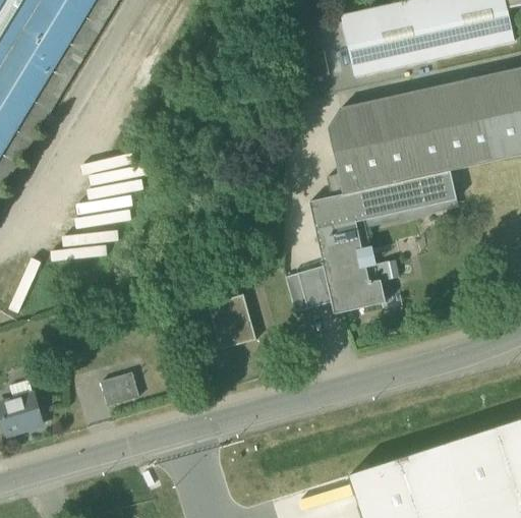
[(0,192),(117,0),(93,0),(0,153),(0,192)]
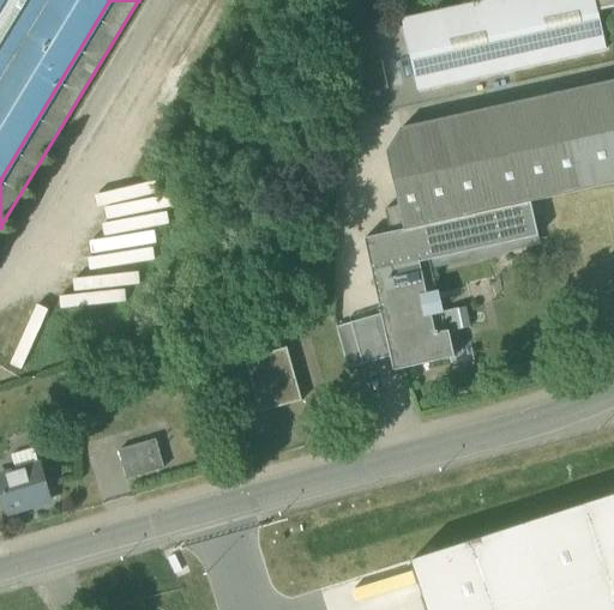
[(0,0),(0,180),(109,0),(0,0)]
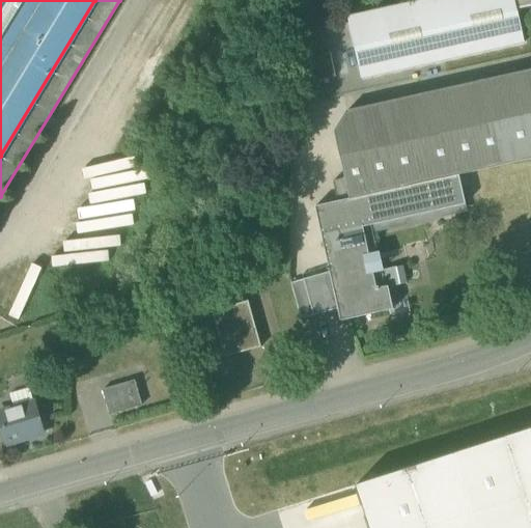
[(417,0),(347,16),(361,78),(524,42),(516,8),(514,0),(417,0)]
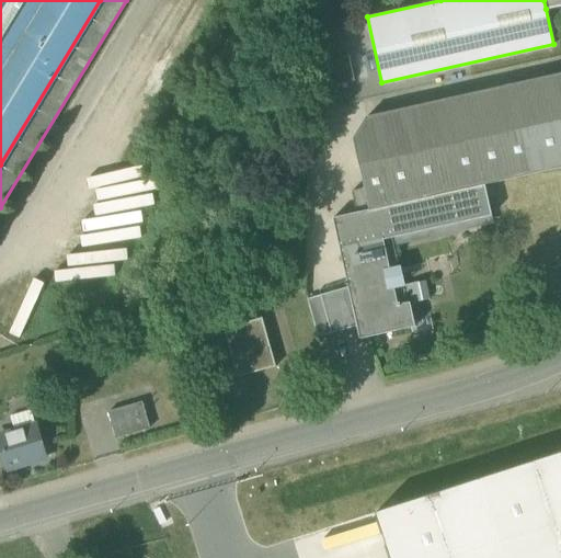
[(544,0),(546,9),(560,4),(560,0),(544,0)]
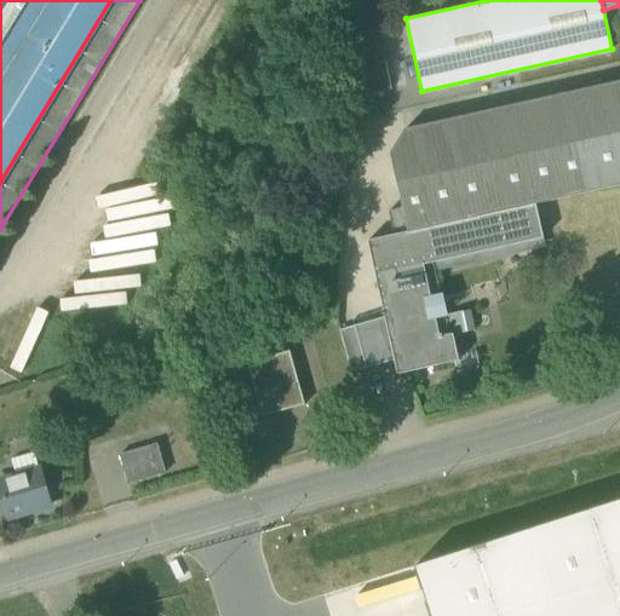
[(619,79),(574,90),(597,189),(619,183),(619,79)]
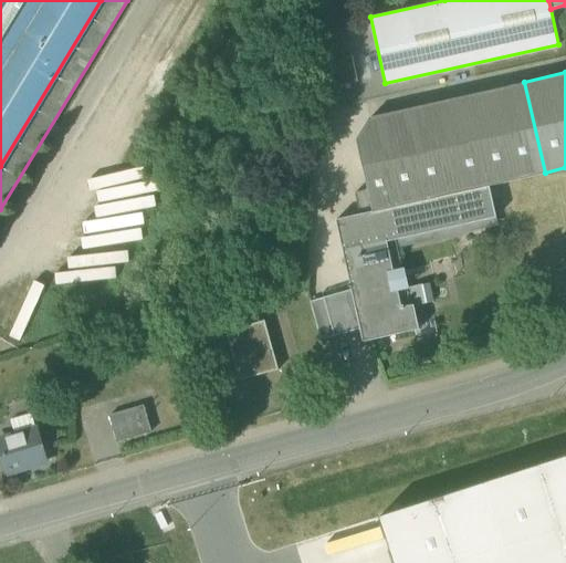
[(355,191),(359,214),(489,185),(545,173),(524,82),(369,116),(356,137),(367,188),(355,191)]
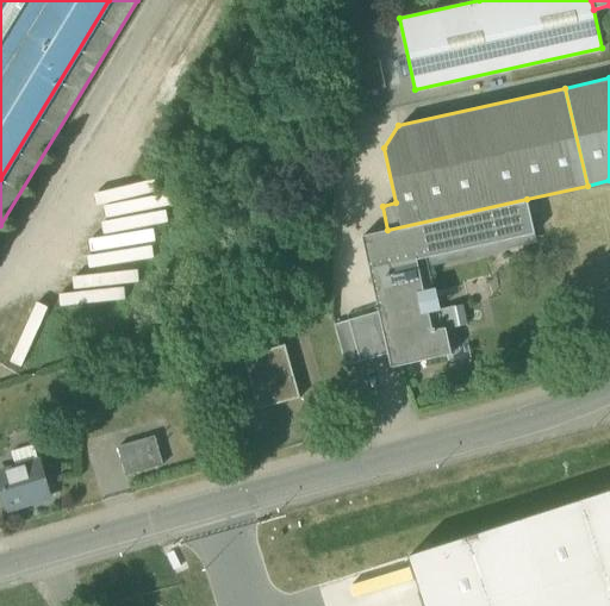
[(535,232),(527,199),(387,230),(361,235),(369,269),(417,258),(535,232)]
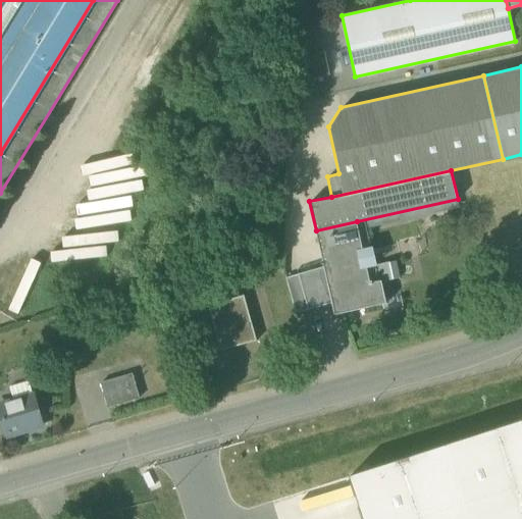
[(370,281),(378,280),(367,227),(459,206),(458,199),(357,221),(370,281)]
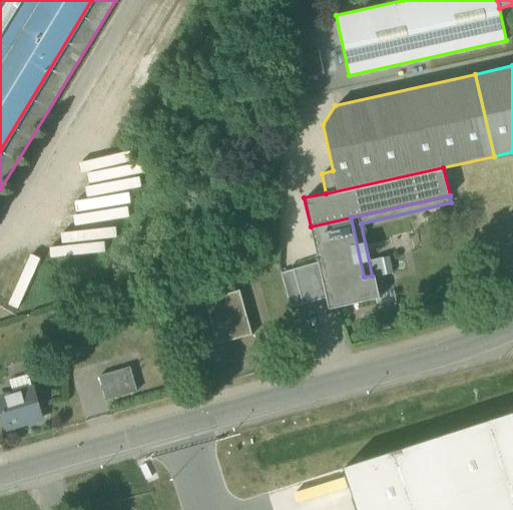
[(327,297),(329,308),(380,297),(375,275),(372,276),(364,277),(351,217),(311,226),(319,261),(327,297)]
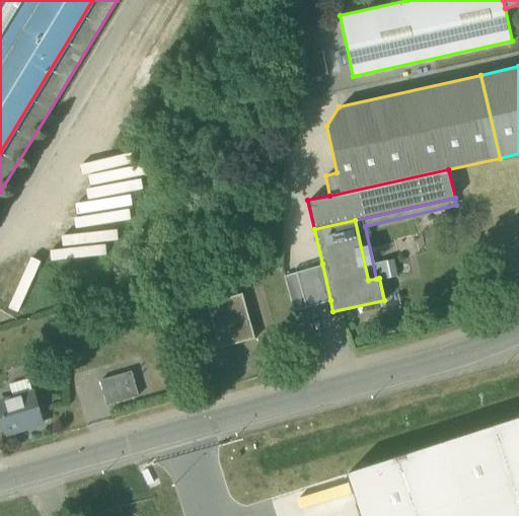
[(297,271),(307,306),(330,300),(322,264),(297,271)]
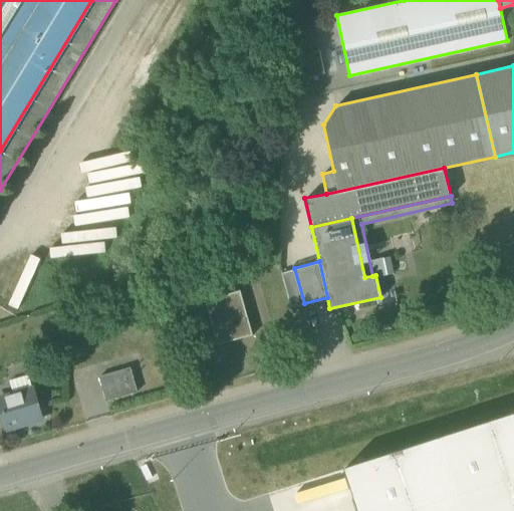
[(281,272),(291,307),(304,303),(294,268),(281,272)]
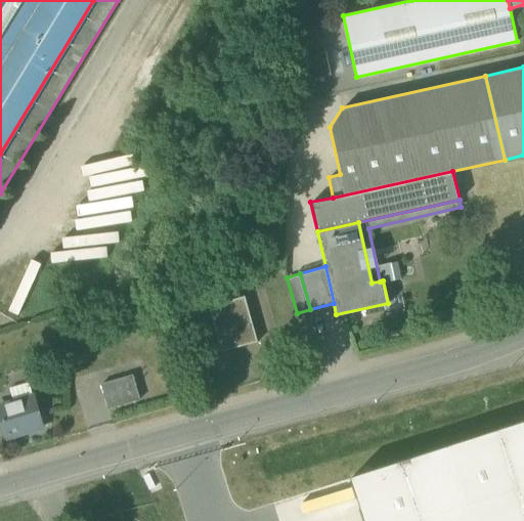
[(209,305),(222,351),(258,341),(245,295),(209,305)]
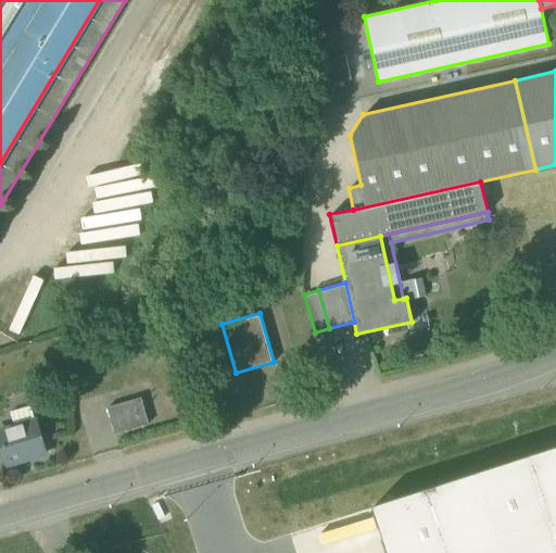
[(108,406),(114,431),(148,423),(140,397),(108,406)]
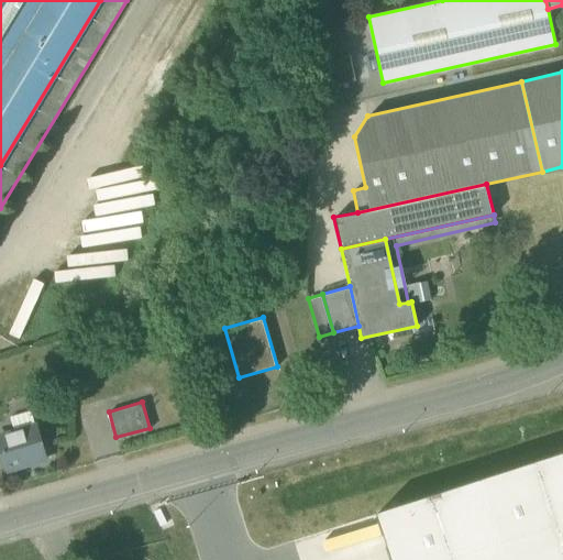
[(10,416),(14,431),(35,425),(31,409),(10,416)]
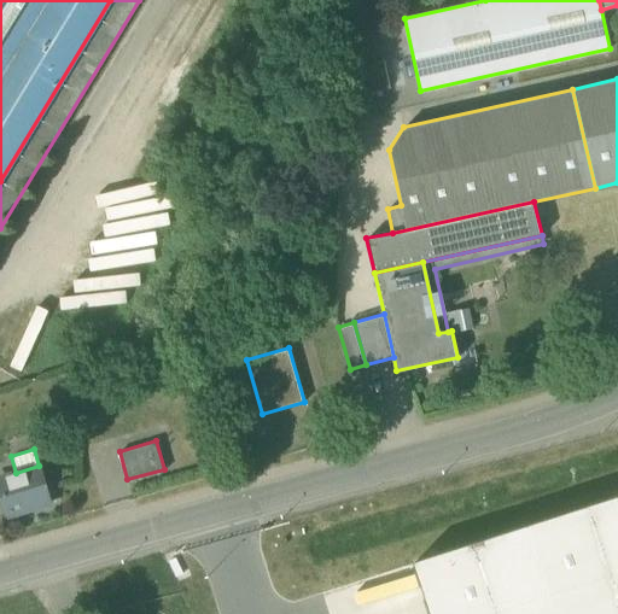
[(50,502),(39,466),(16,473),(0,477),(0,490),(7,514),(50,502)]
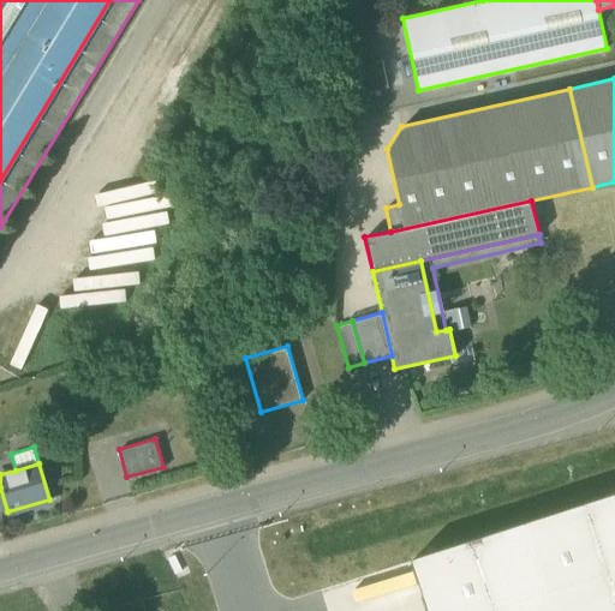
[(614,610),(614,493),(412,559),(428,610),(614,610)]
